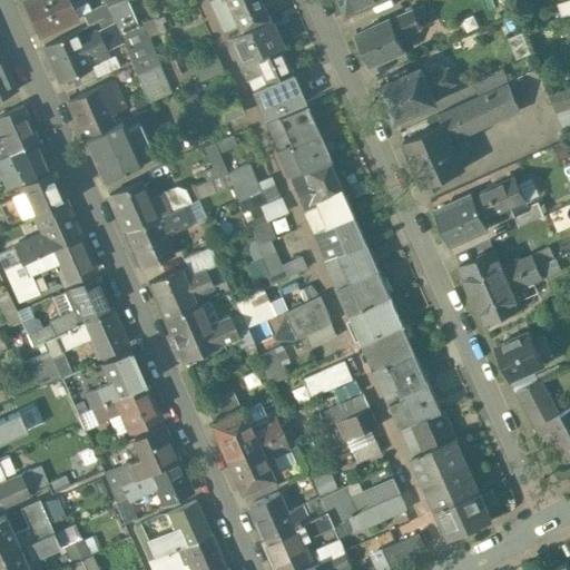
[(68,0),(29,0),(25,2),(39,36),(77,19),(68,0)]
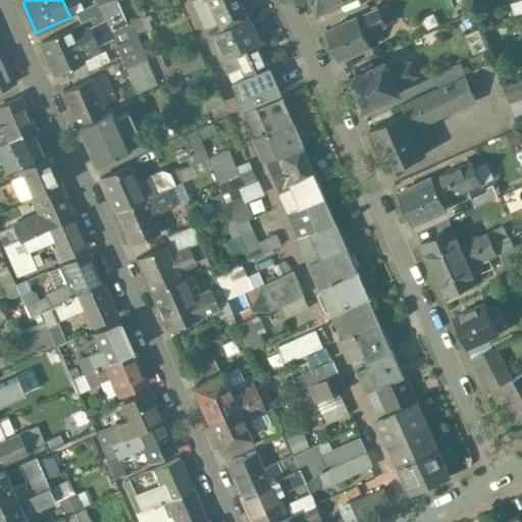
[(111,10),(107,0),(98,4),(97,5),(101,14),(111,10)]
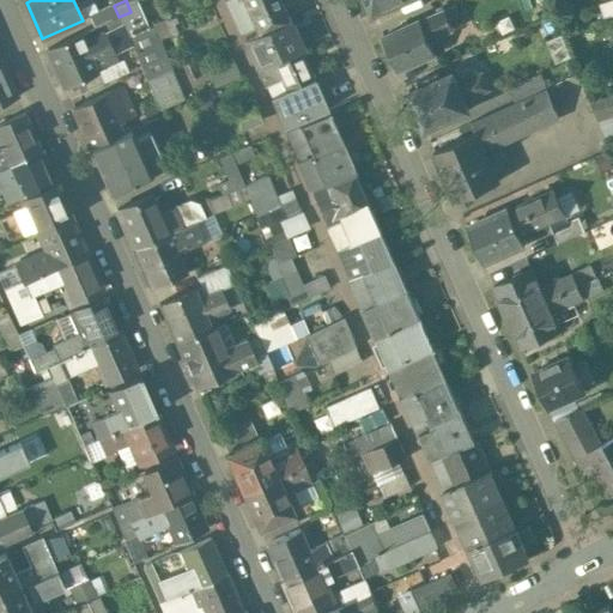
[(242,0),(229,0),(226,1),(241,34),(255,28),(242,0)]
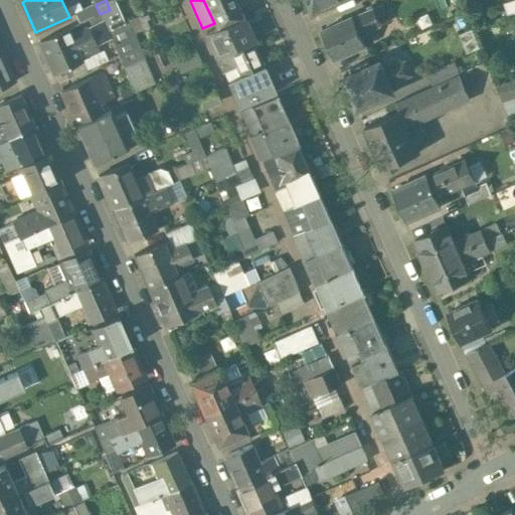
[(233,0),(203,0),(214,23),(216,28),(241,18),(233,0)]
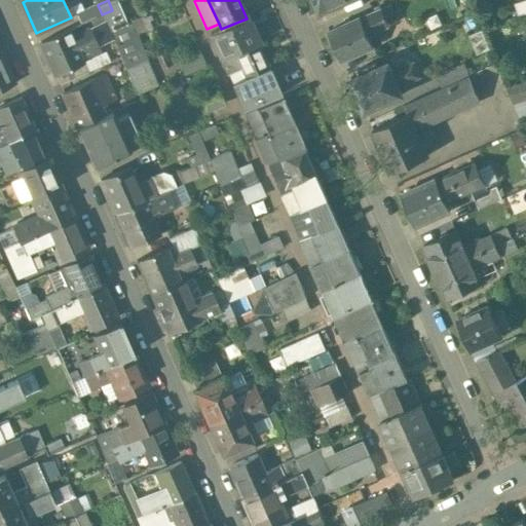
[(313,0),(320,13),(349,0),(313,0)]
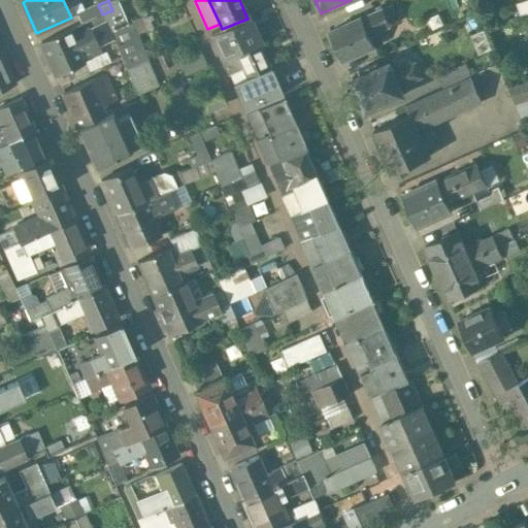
[(527,1),(518,5),(522,18),(527,14),(527,1)]
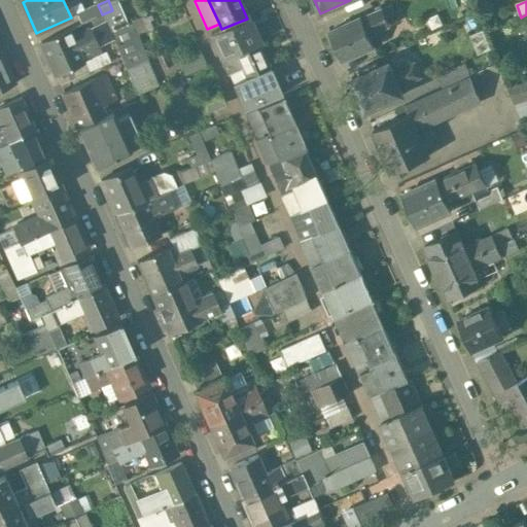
[(361,19),(329,33),(342,62),(375,47),(369,35),(390,26),(386,14),(384,10),(362,20),(361,19)]
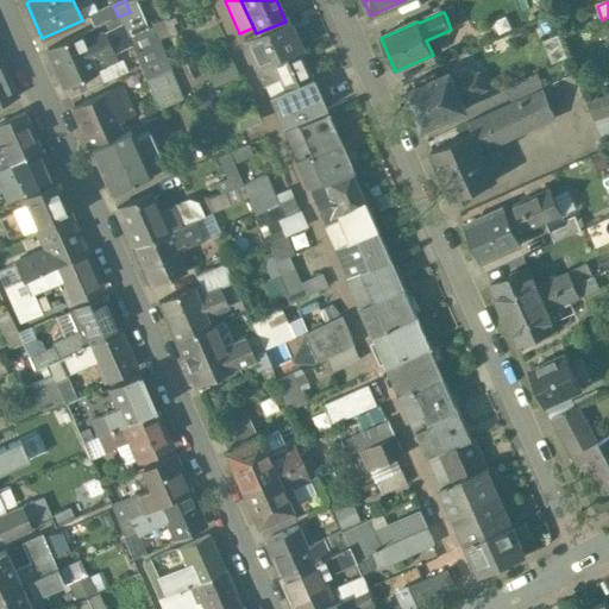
[(462,25),(457,12),(446,17),(451,30),(462,25)]
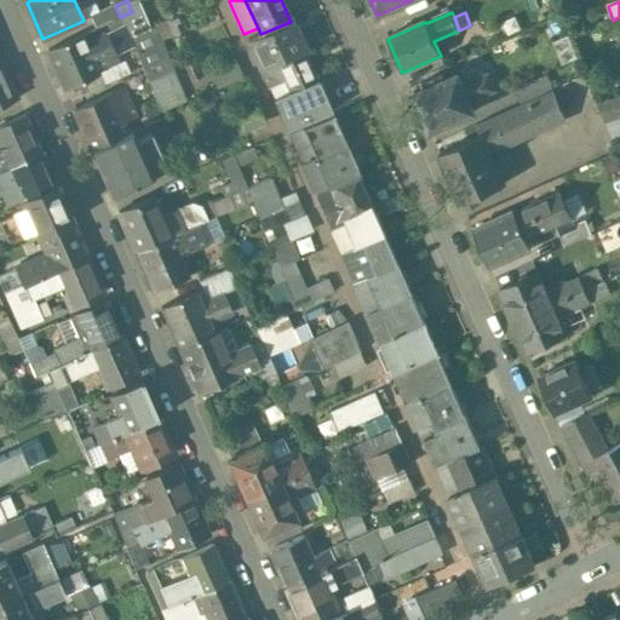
[(130,38),(120,17),(107,22),(110,32),(114,30),(122,50),(132,45),(130,38)]
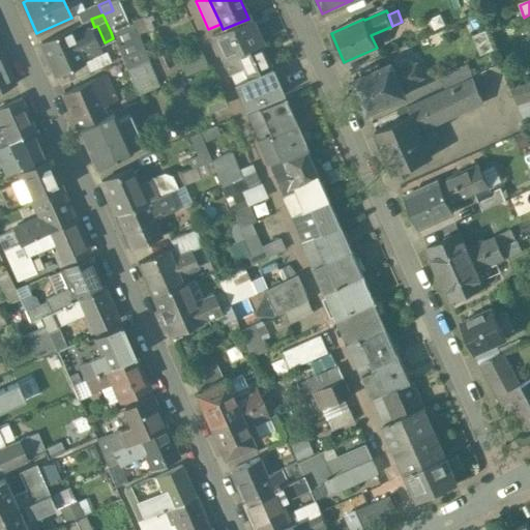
[(223,29),(211,34),(223,59),(234,54),(260,42),(248,19),(223,29)]
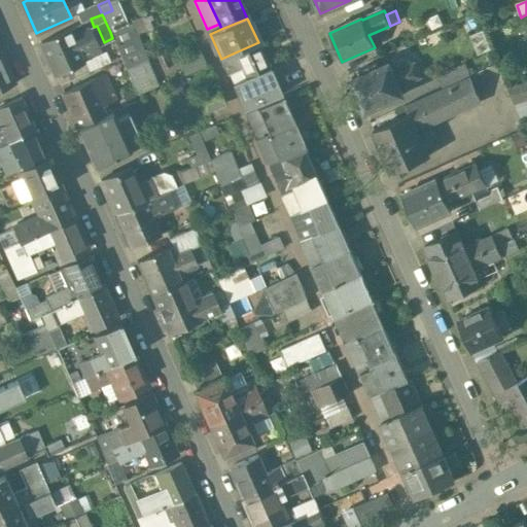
[(147,61),(131,24),(110,32),(112,38),(126,70),(143,63),(147,61)]
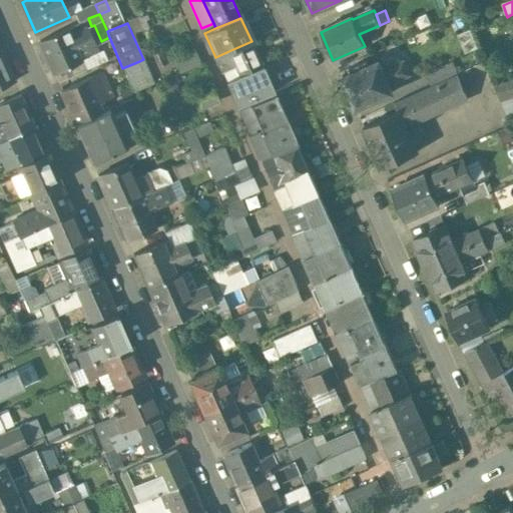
[(101,41),(94,25),(91,26),(86,28),(93,45),(101,41)]
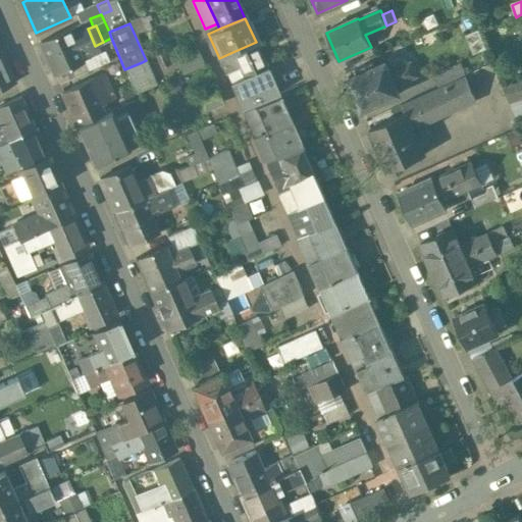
[(67,29),(40,42),(53,73),(54,73),(83,61),(79,53),(71,37),(67,29)]
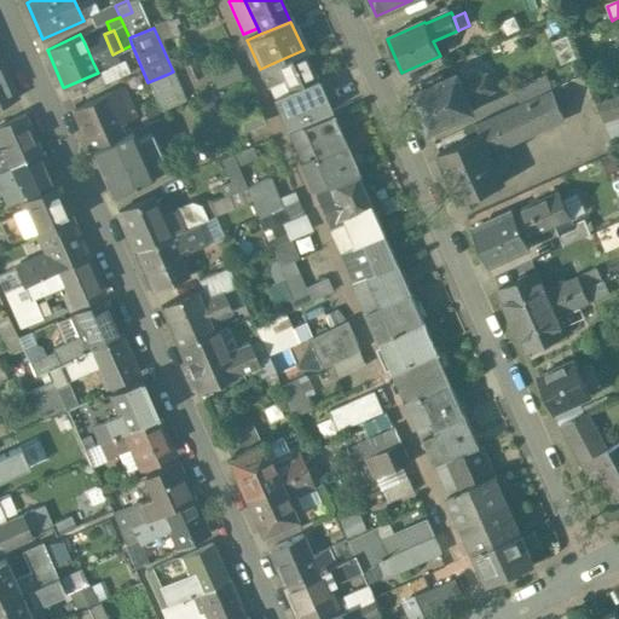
[(104,34),(85,44),(93,63),(113,55),(104,34)]
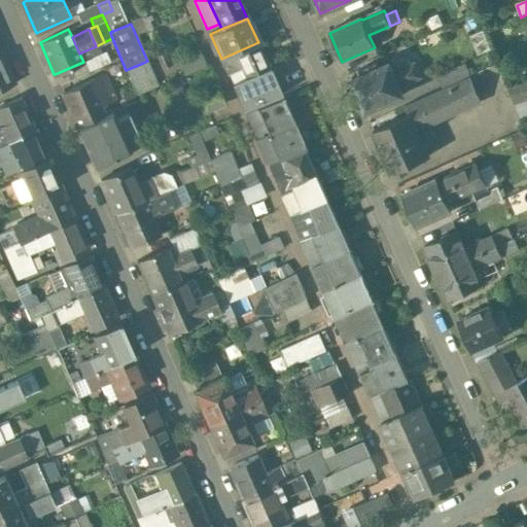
[(258,42),(233,54),(244,79),(270,68),(258,42)]
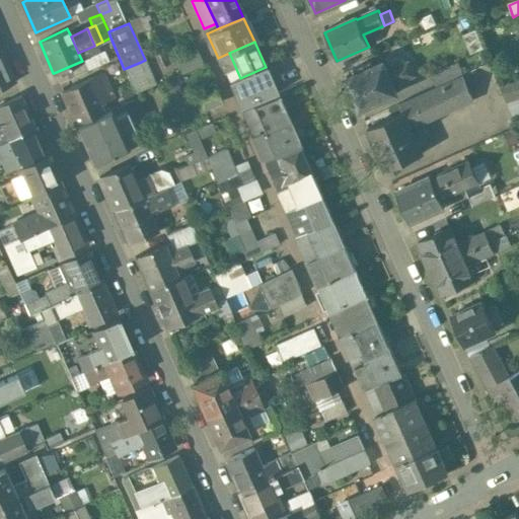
[(0,51),(0,88),(13,82),(0,51)]
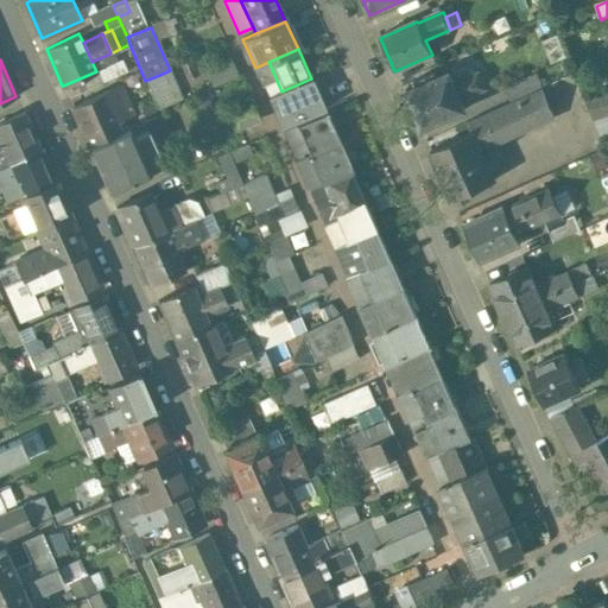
[(282,92),(268,62),(255,68),(254,68),(261,87),(264,86),(268,96),(282,92)]
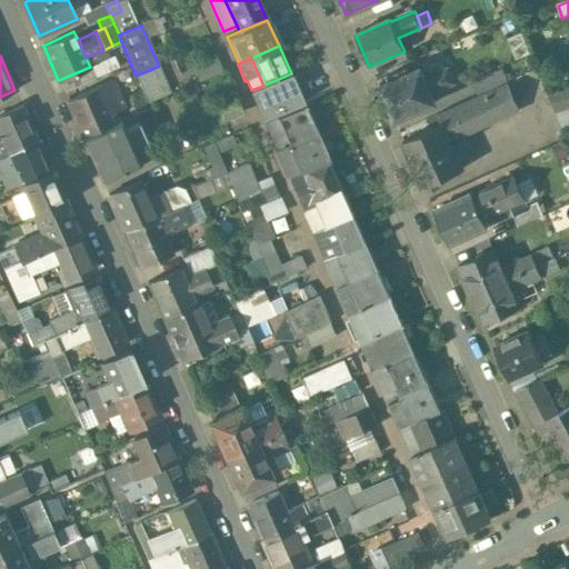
[(90,67),(59,80),(65,91),(95,78),(90,67)]
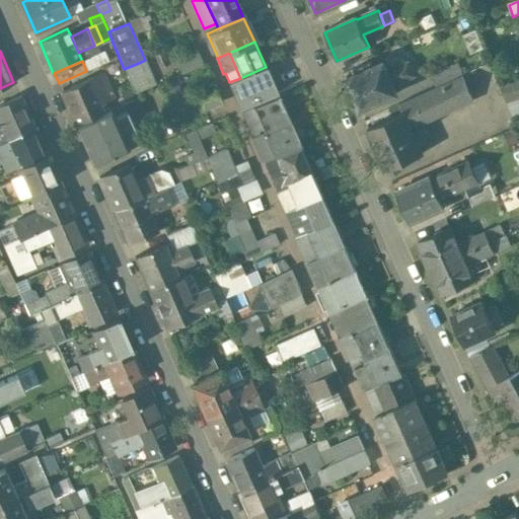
[(382,62),(372,66),(370,61),(358,67),(360,72),(345,78),(359,110),(395,94),(392,86),(416,76),(409,61),(385,71),(382,62)]
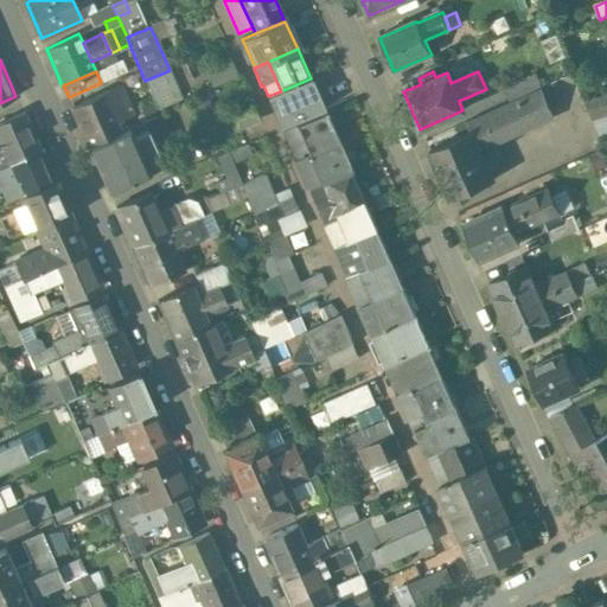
[(145,81),(157,109),(172,102),(165,83),(170,82),(165,72),(145,81)]
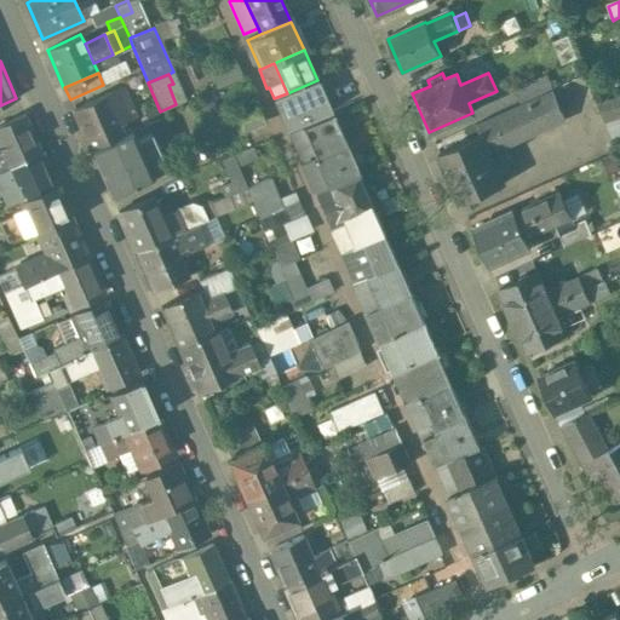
[(546,75),(514,90),(521,104),(554,90),(546,75)]
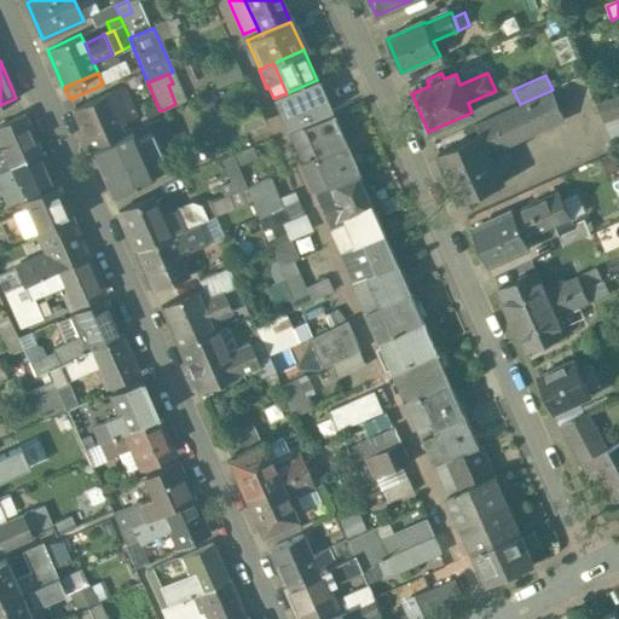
[(317,80),(287,93),(300,123),(330,110),(317,80)]
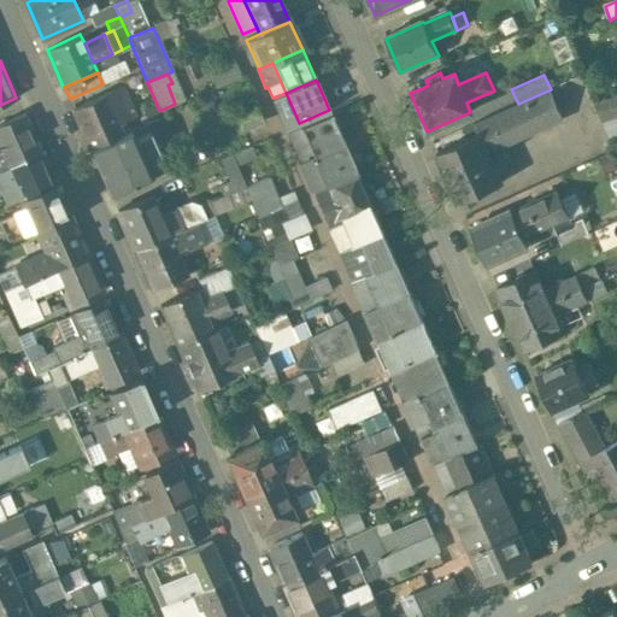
[(122,87),(72,109),(90,148),(123,134),(118,123),(134,116),(122,87)]
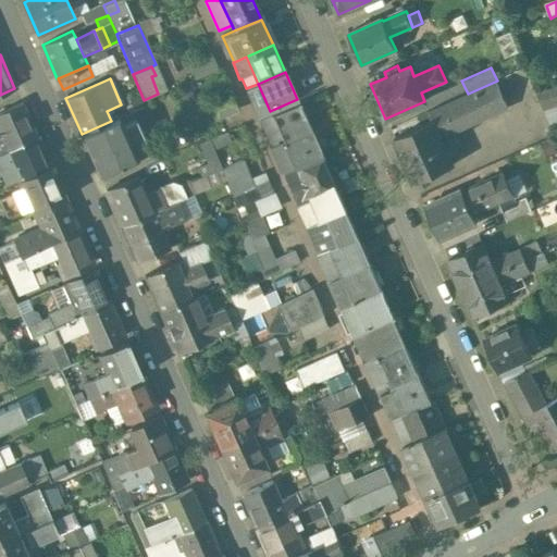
[(193,88),(189,81),(176,86),(187,113),(197,109),(189,89),(193,88)]
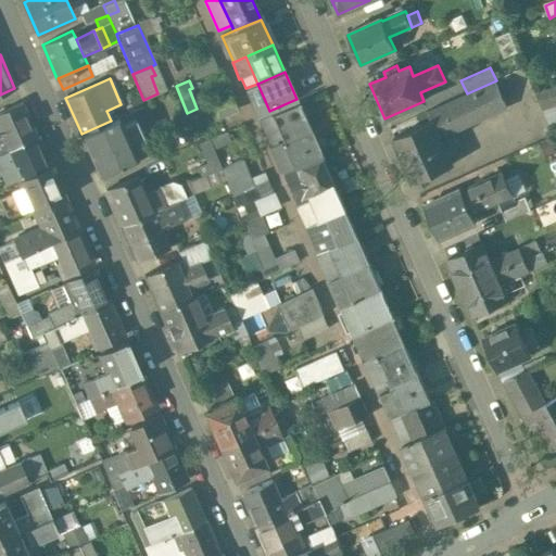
[(467,93),(428,111),(432,121),(440,138),(508,108),(496,80),(467,93)]
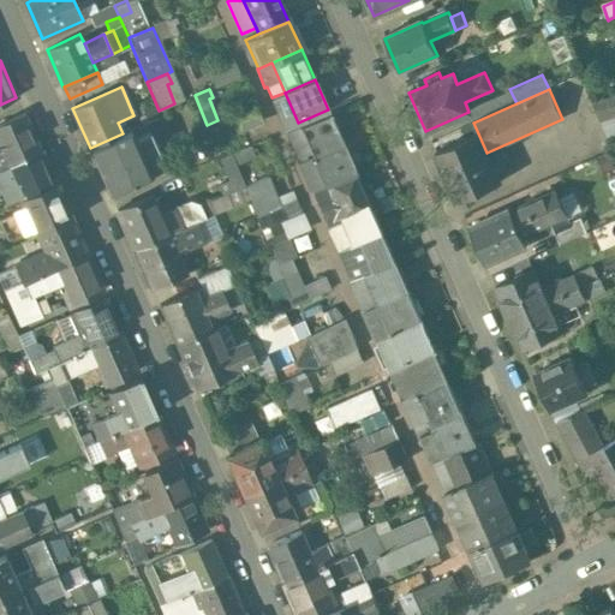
[(285,93),(272,97),(276,109),(276,111),(284,127),(298,123),(285,93)]
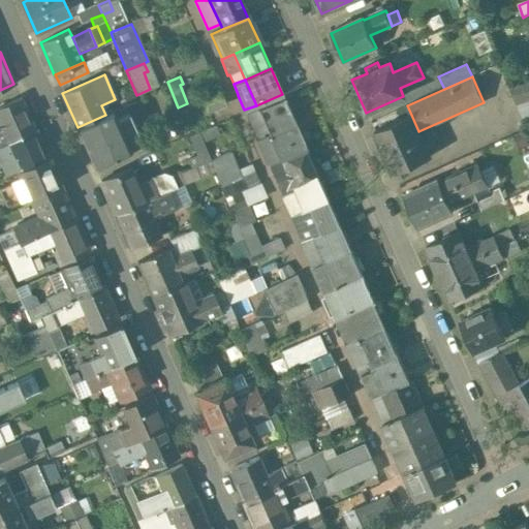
[(528,84),(509,90),(515,104),(528,99),(528,84)]
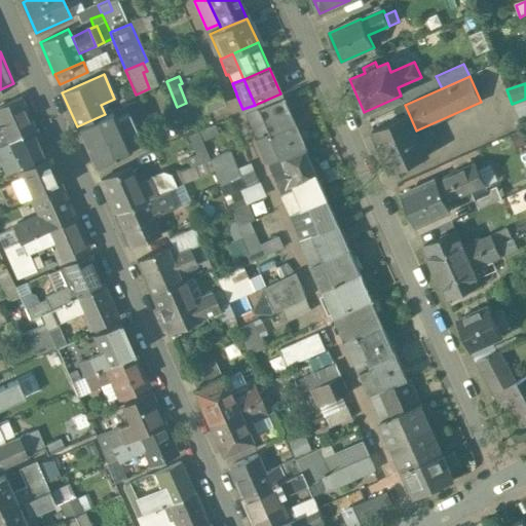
[(218,89),(197,98),(202,111),(224,102),(218,89)]
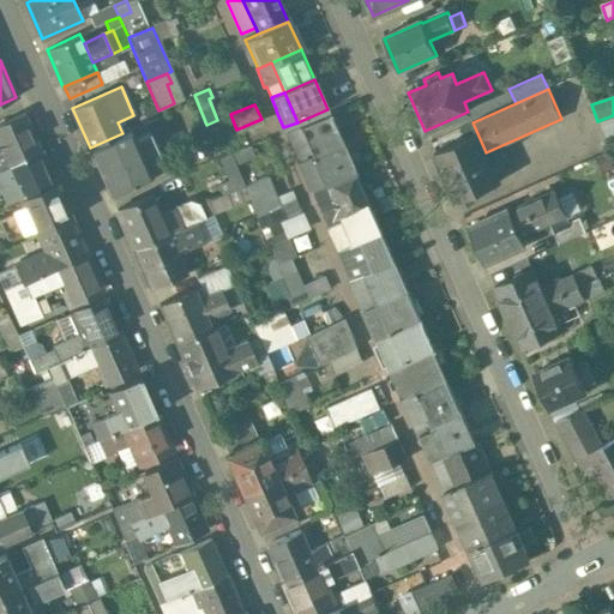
[(329,114),(299,126),(311,151),(312,156),(342,144),(329,114)]
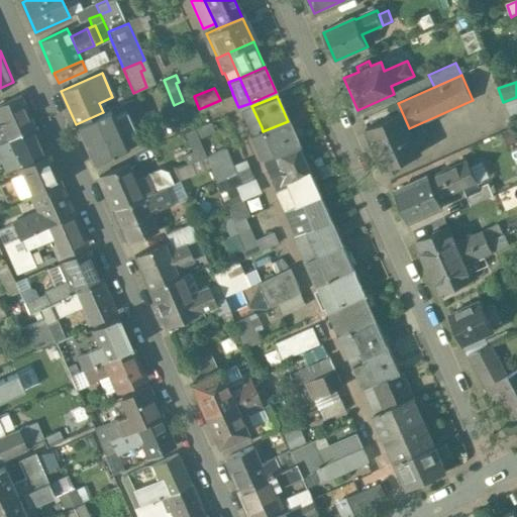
[(20,97),(0,105),(0,124),(6,138),(33,126),(20,97)]
